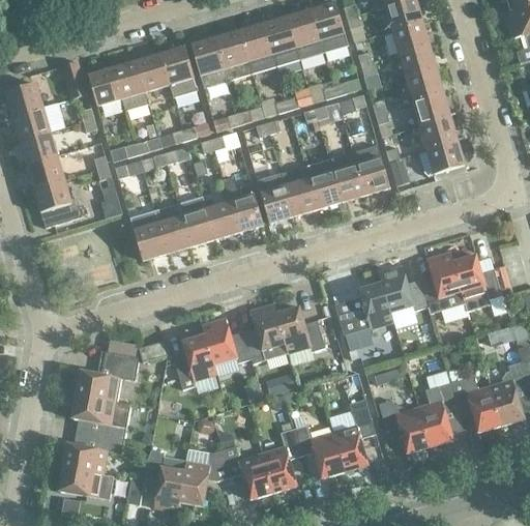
[(376,8),(384,6),(405,0),(373,0),(376,8)]
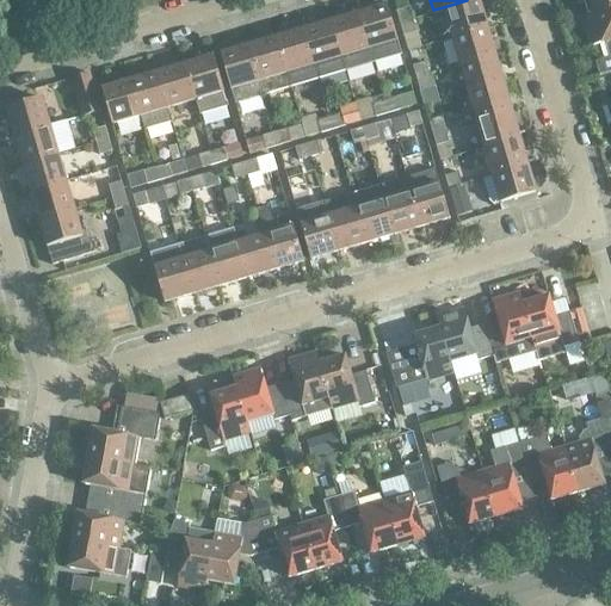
[(467,0),(443,7),(451,35),(487,24),(480,0),(467,0)]
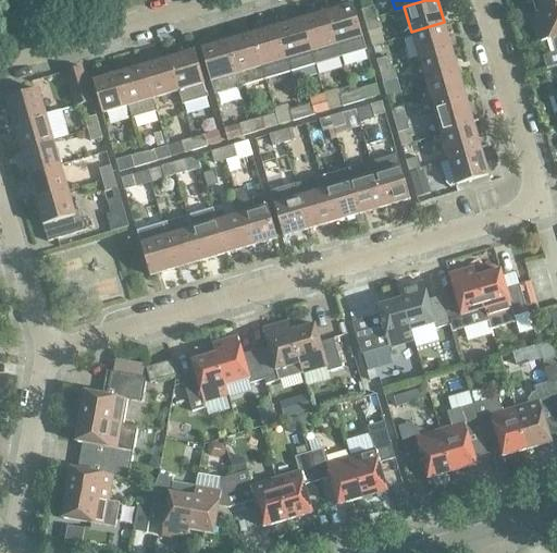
[(556,48),(556,9),(554,0),(549,0),(534,4),(535,10),(530,11),(539,39),(552,36),(555,49),(556,48)]
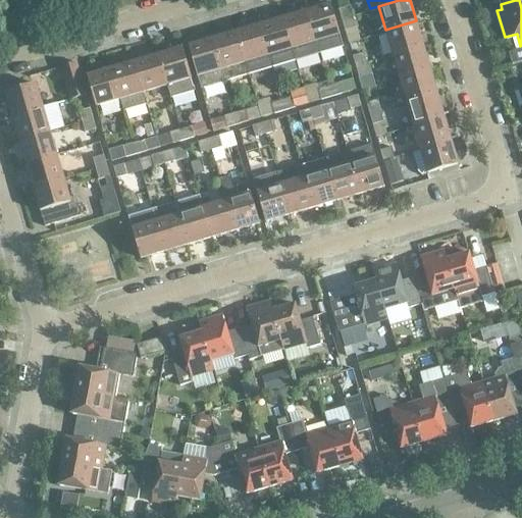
[(343,44),(330,2),(306,8),(318,51),(343,44)]
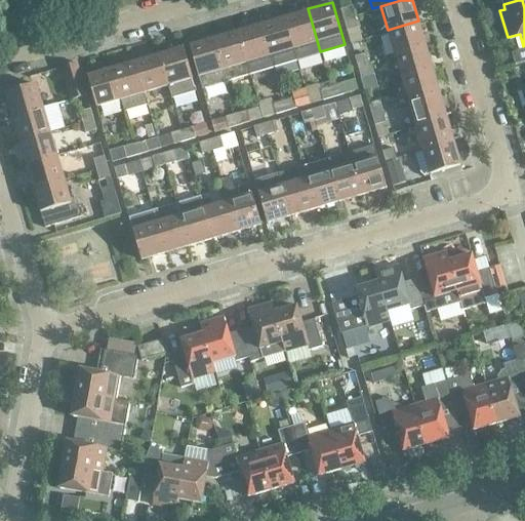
[(344,17),(354,14),(351,3),(340,6),(344,17)]
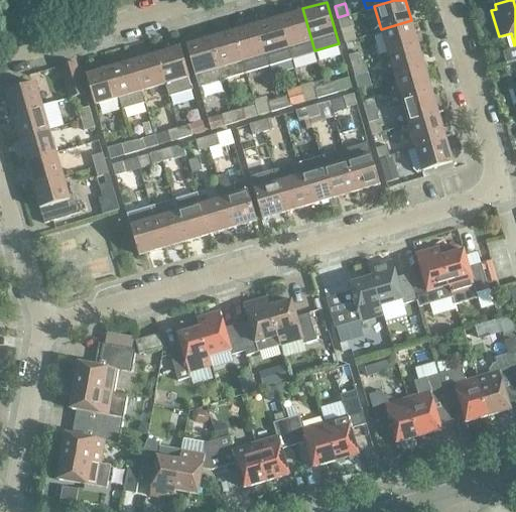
[(314,50),(302,8),(279,15),(291,57),(314,50)]
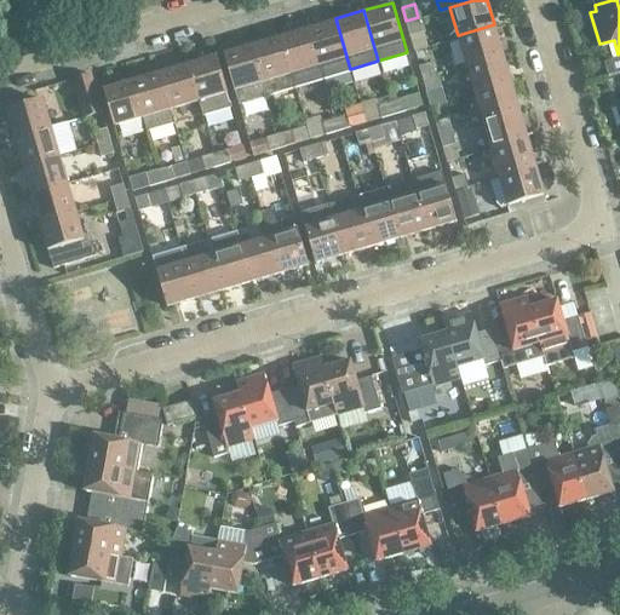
[(422,29),(418,17),(406,21),(409,33),(422,29)]
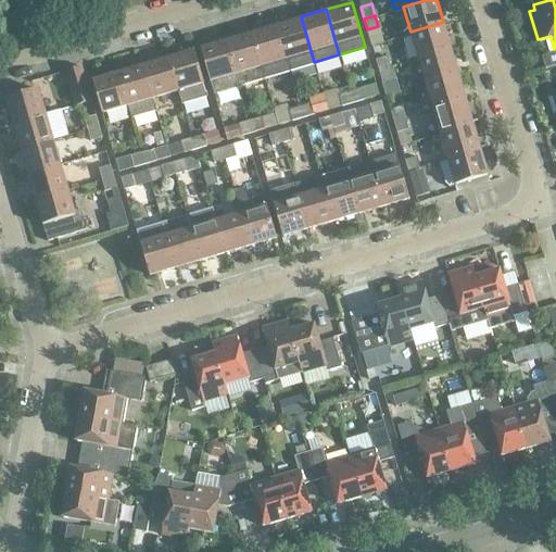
[(314,62),(301,16),(276,24),(289,69),(314,62)]
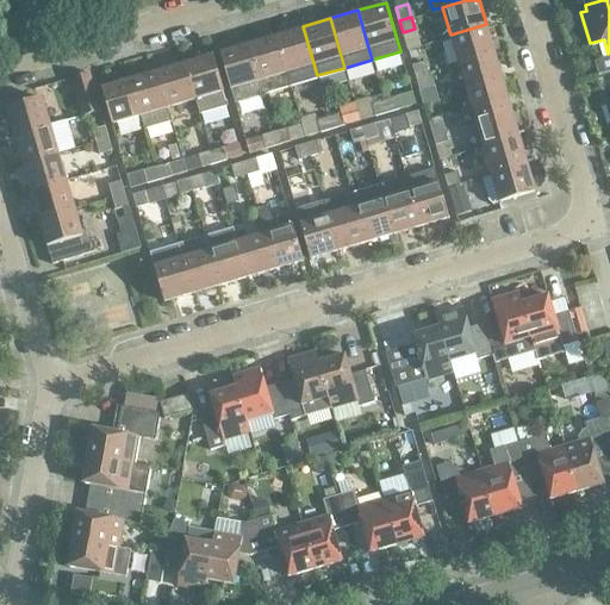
[(486,24),(450,35),(459,62),(495,51),(486,24)]
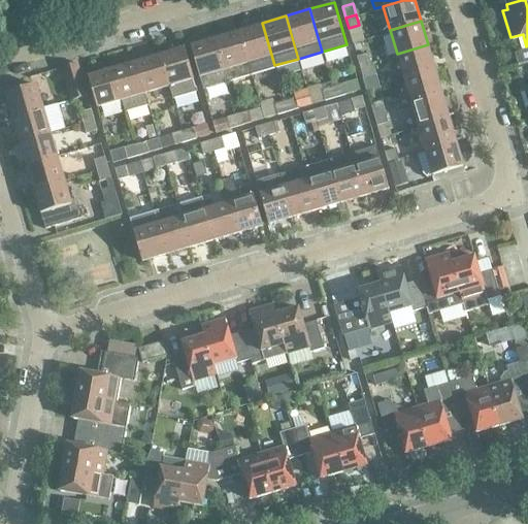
[(274,65),(262,23),(238,30),(251,72),(274,65)]
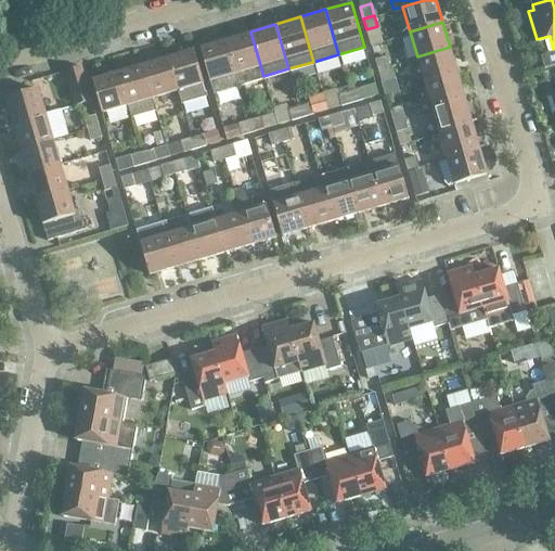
[(263,76),(250,31),(226,39),(239,84),(263,76)]
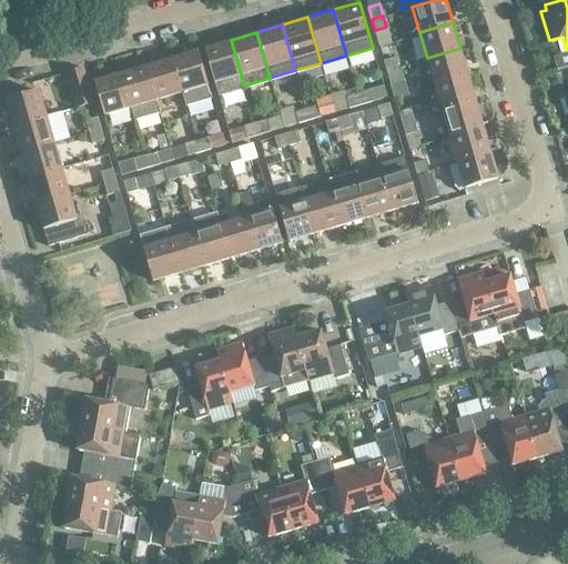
[(231,40),(204,48),(219,93),(244,86),(231,40)]
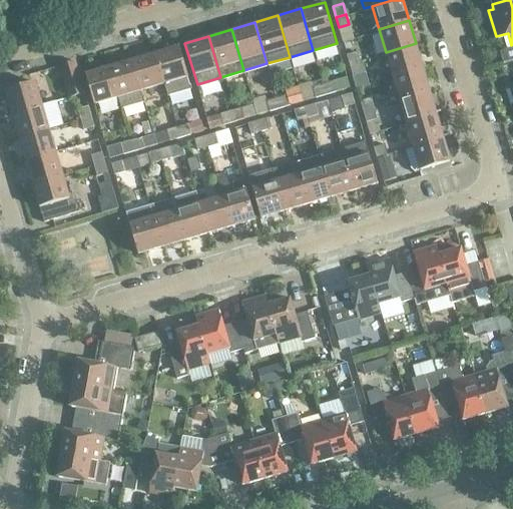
[(416,43),(386,52),(393,75),(422,66),(416,43)]
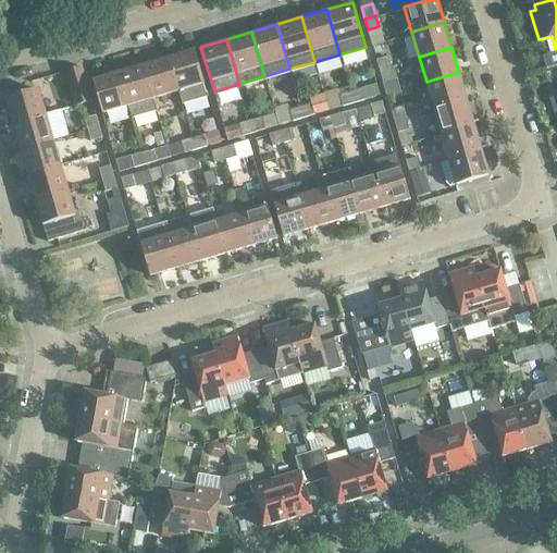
[(208,94),(203,81),(194,48),(169,56),(178,88),(182,101),(208,94)]
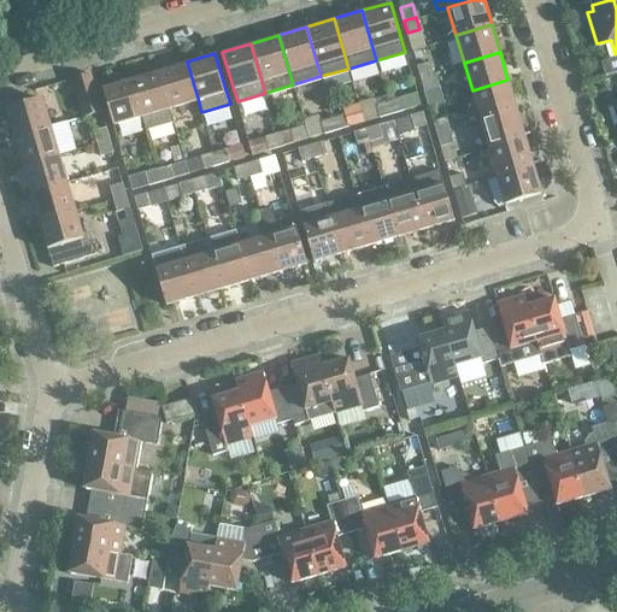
[(605,72),(616,69),(616,53),(615,54),(600,59),(605,72)]
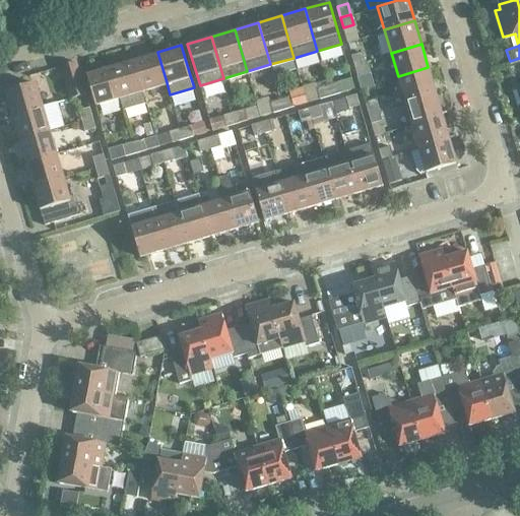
[(354,64),(365,61),(362,50),(351,53),(354,64)]
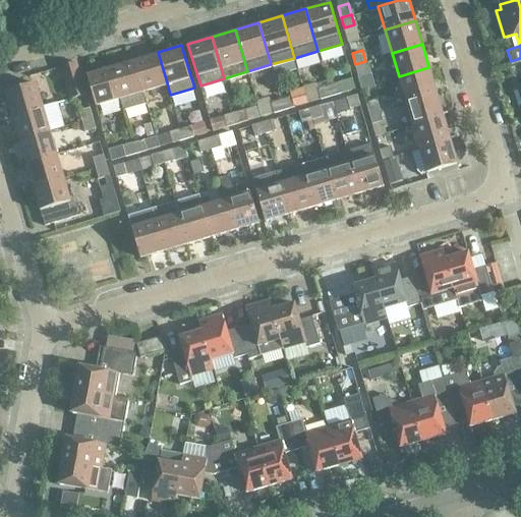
[(167,82),(158,52),(134,59),(143,90),(167,82)]
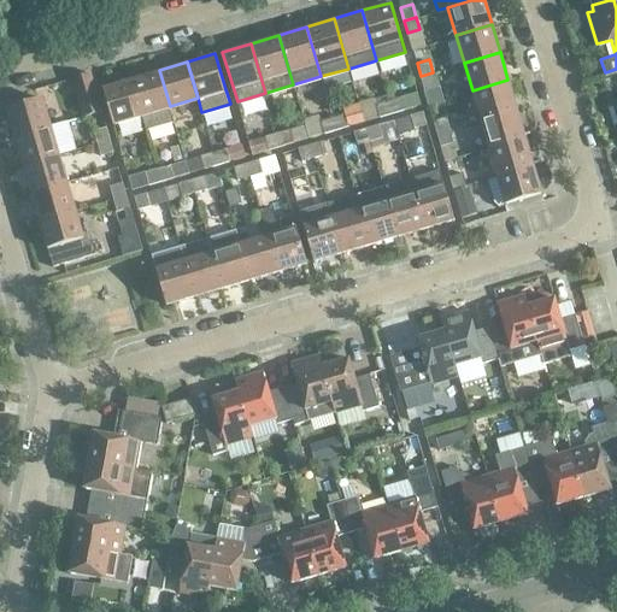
[(72,76),(83,115),(101,110),(89,70),(72,76)]
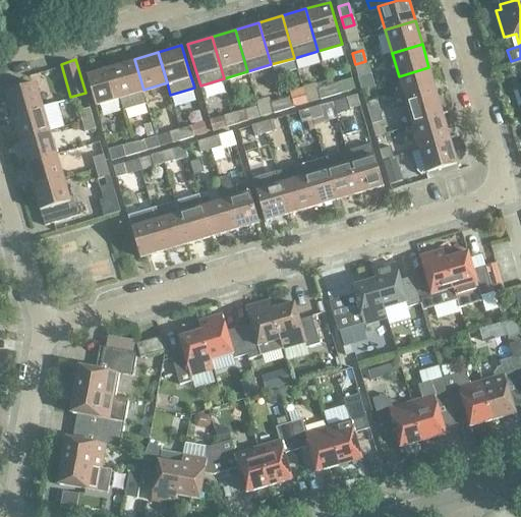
[(147,101),(143,90),(134,59),(111,66),(120,97),(123,108),(147,101)]
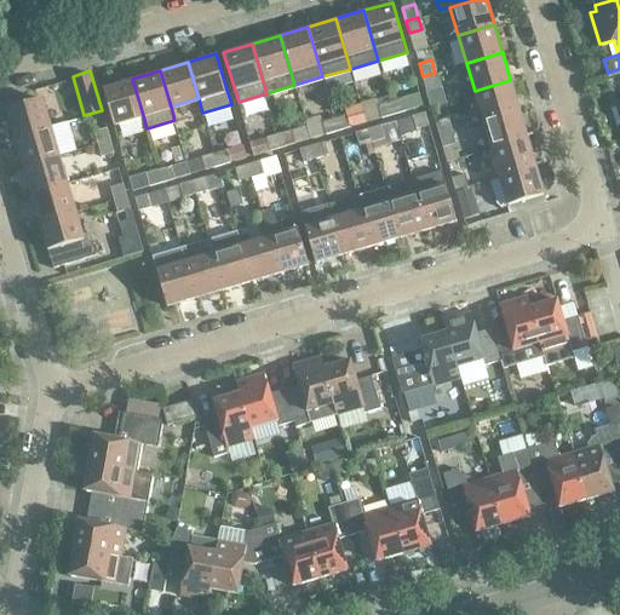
[(435,73),(423,76),(426,88),(438,85),(435,73)]
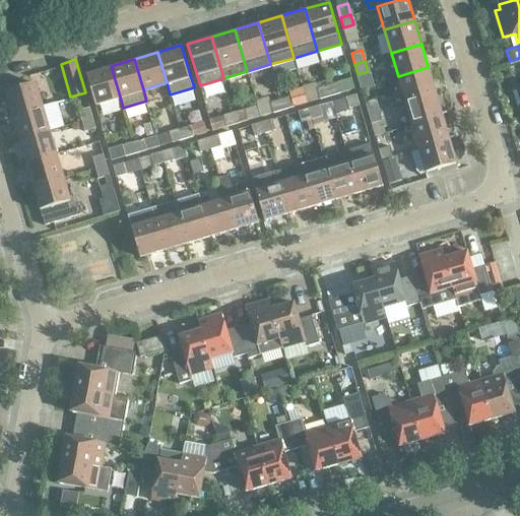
[(111,66),(86,73),(95,104),(120,97),(111,66)]
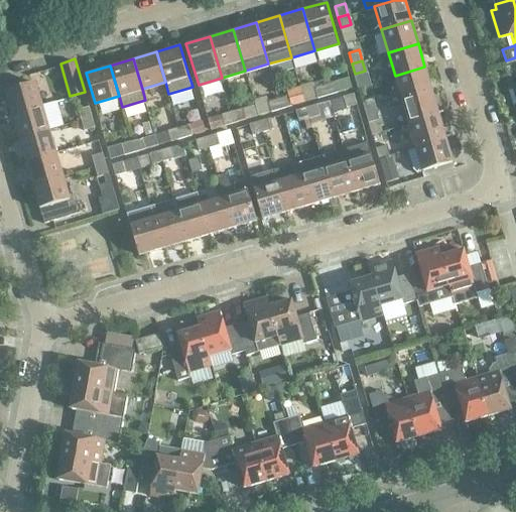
[(424,67),(395,76),(402,99),(431,90),(424,67)]
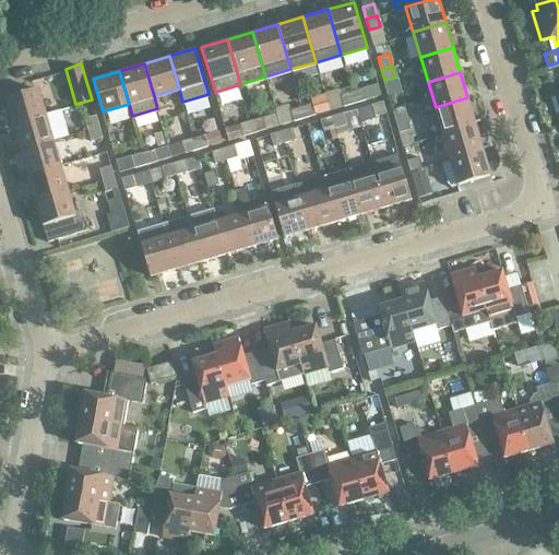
[(355,101),(366,97),(363,85),(352,89),(355,101)]
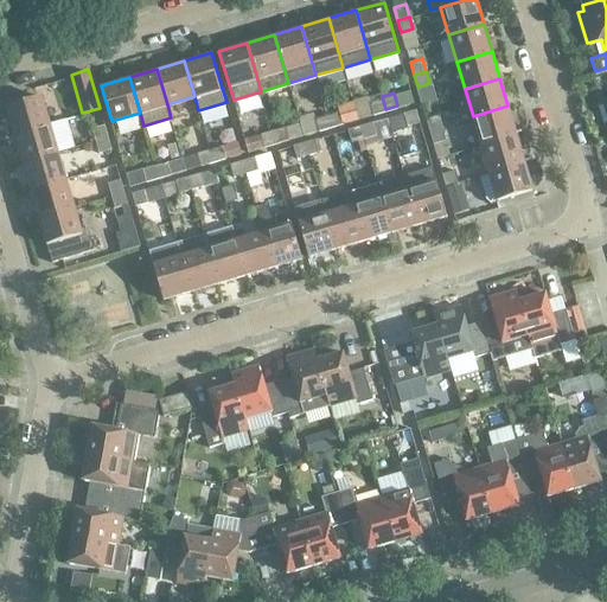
[(50,122),(42,94),(6,104),(14,133),(50,122)]
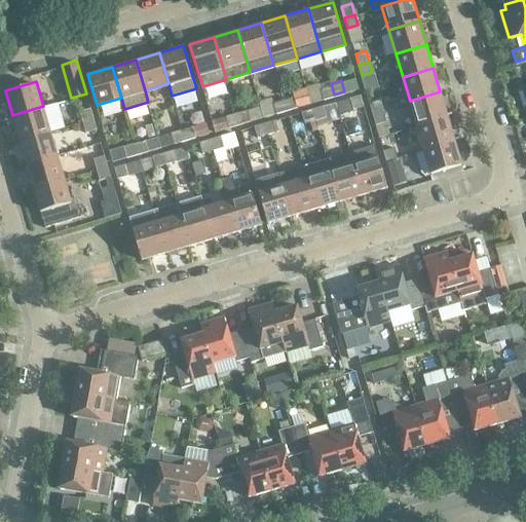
[(334,95),(331,83),(321,86),(324,98),(334,95)]
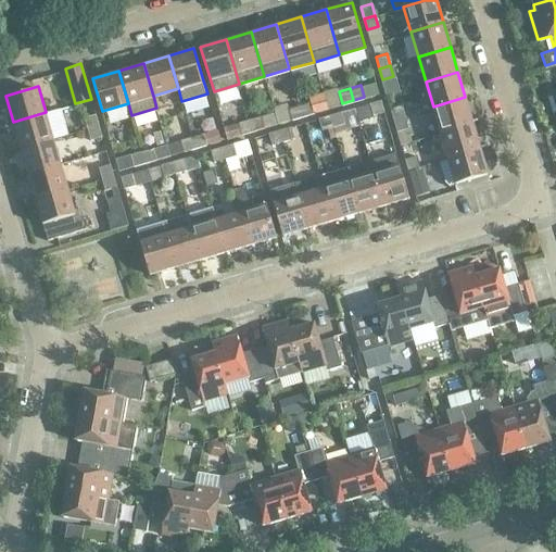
[(326,96),(300,103),(303,114),(329,107),(326,96)]
